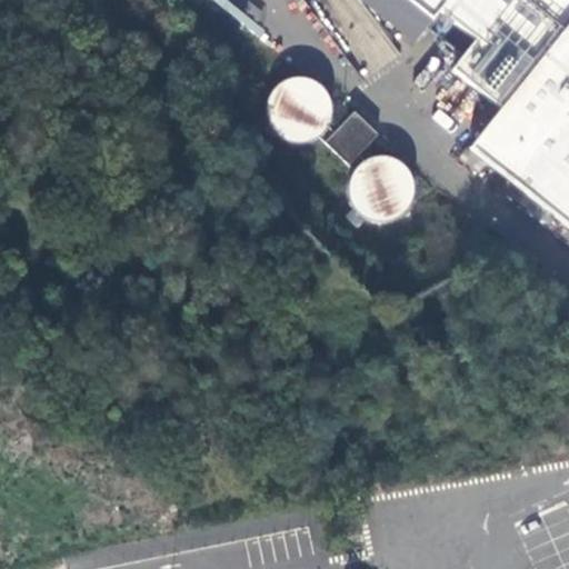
[(568,0),(359,0),(415,43),(441,12),(476,40),(451,71),(501,109),(470,149),(568,228),(568,0)]
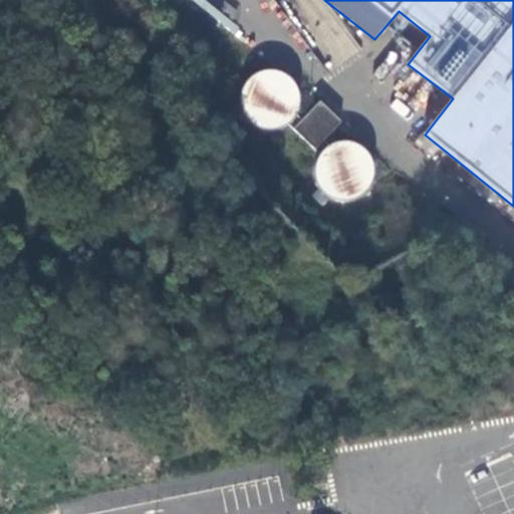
[(277,126),(285,123),(293,117),(297,109),(299,100),(299,91),(295,82),(288,76),(280,71),(271,69),(262,71),(254,75),(247,81),(243,89),(242,98),(243,106),(246,114),(252,121),(260,125),(268,127),(277,126)]
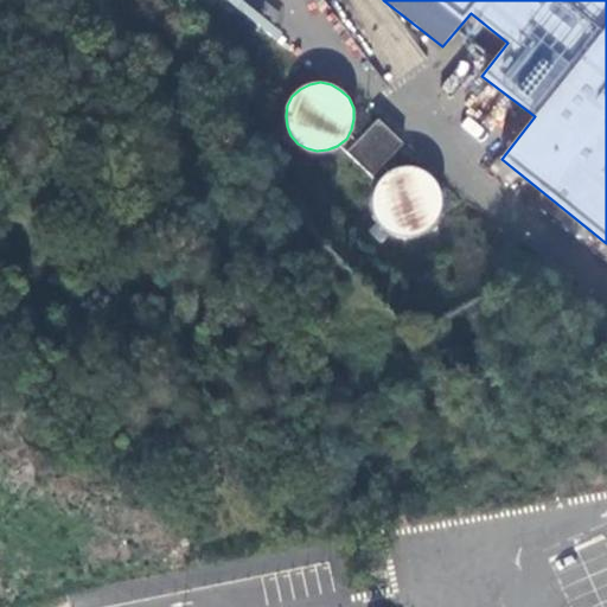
[(403,145),(378,120),(356,142),(350,136),(342,145),(377,181),(385,173),(379,167),(403,145)]
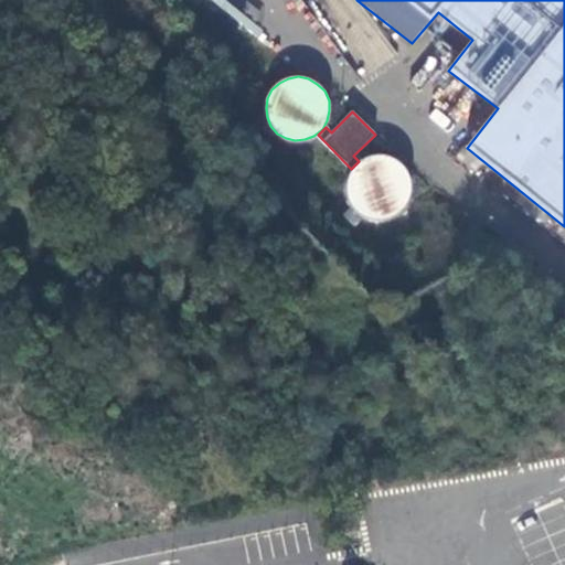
[(387,219),(396,215),(405,209),(409,200),(413,190),(412,180),(407,170),(400,162),(391,158),(381,156),(371,157),(362,162),(354,169),(350,178),(349,187),(350,196),(353,205),(360,212),(369,217),(379,220),(387,219)]
